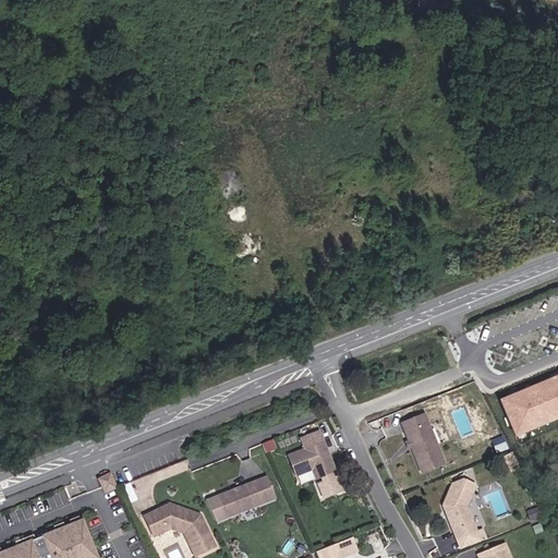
[(557,376),(500,401),(517,437),(557,421),(557,376)]
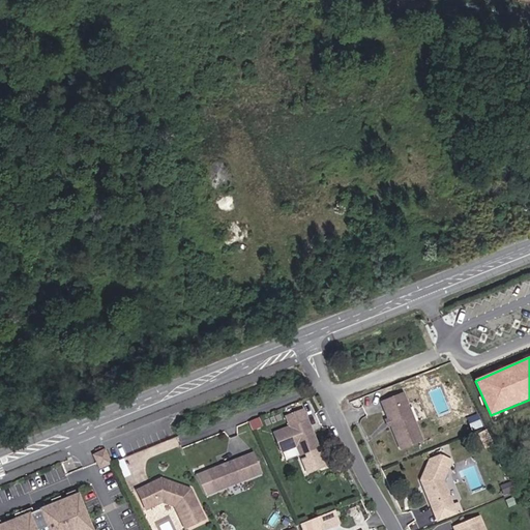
[(422,441),(403,393),(381,403),(400,449),(422,441)]
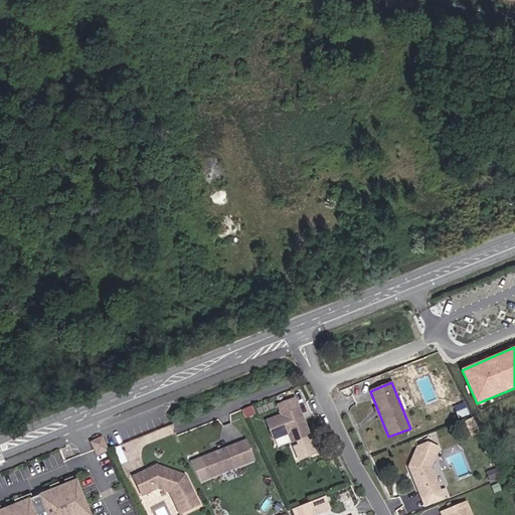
[(309,436),(298,408),(267,420),(274,440),(288,434),(292,443),(309,436)]
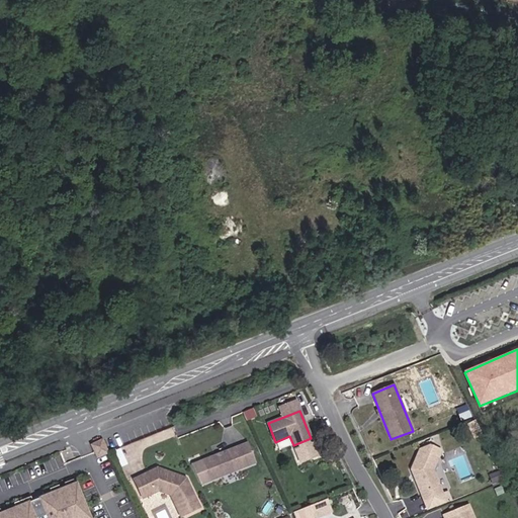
[(293,445),(289,436),(275,442),(278,450),(293,445)]
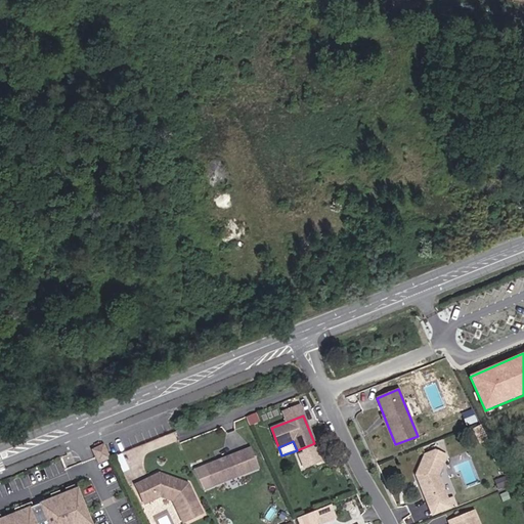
[(104,444),(92,450),(99,465),(112,459),(104,444)]
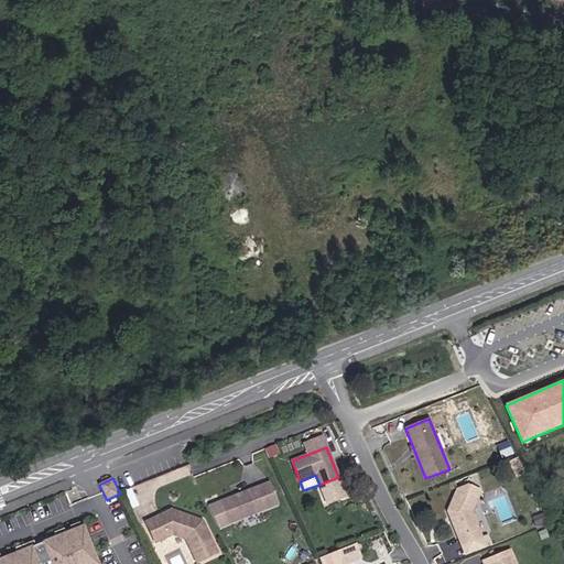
[(270,507),(261,485),(219,501),(228,523),(270,507)]
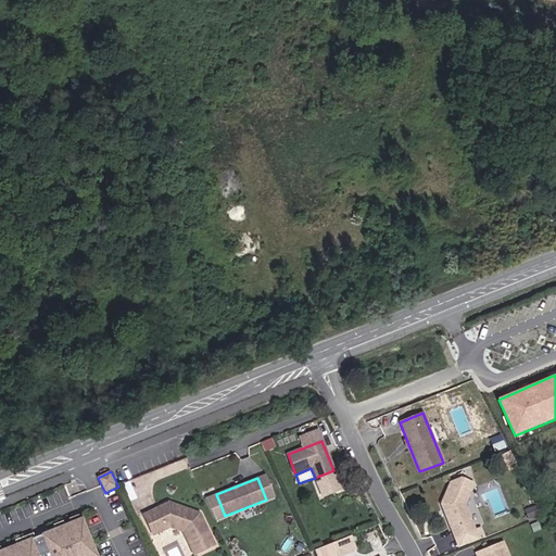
[(441,504),(455,538),(475,530),(465,505),(474,483),(462,478),(451,483),(441,504)]
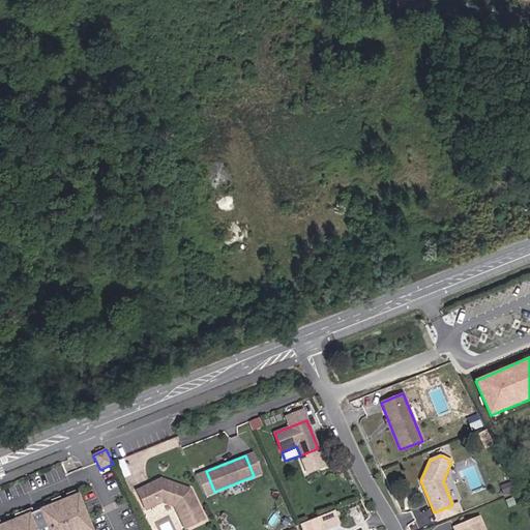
[(204,520),(189,490),(160,479),(137,491),(146,510),(162,502),(174,507),(185,529),(204,520)]
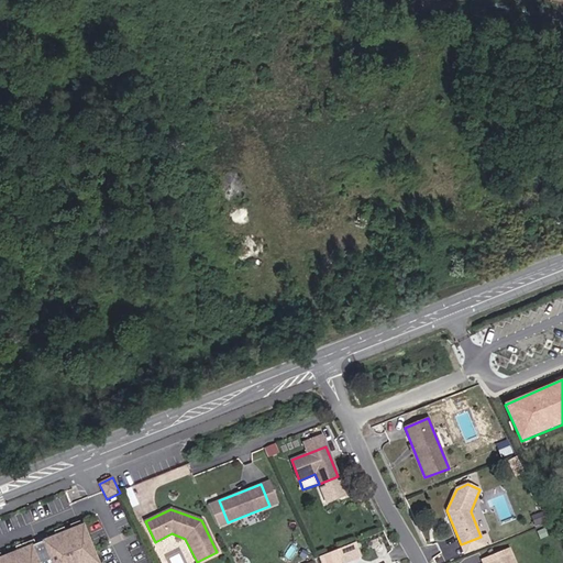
[(0,560),(0,562),(97,562),(83,527),(74,531),(66,533),(57,538),(36,545),(19,553),(2,560),(0,560)]
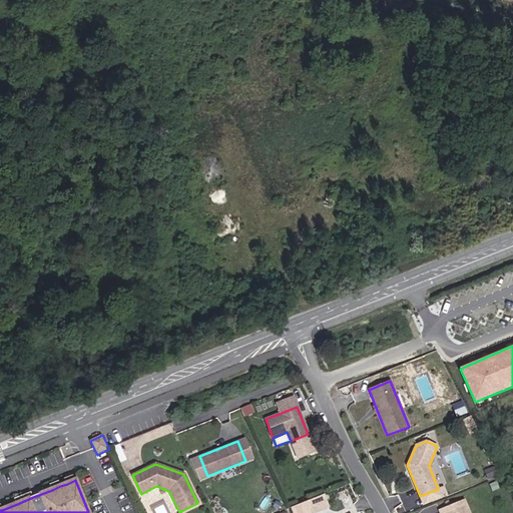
[(438,489),(420,496),(423,505),(447,496),(443,487),(438,489)]
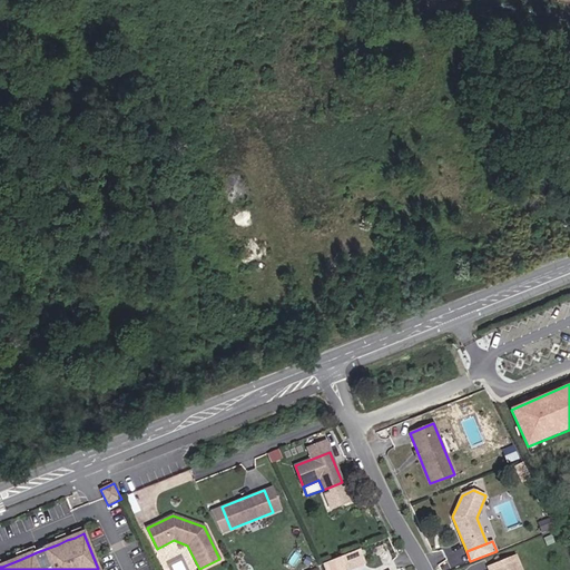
[(19,560),(37,552),(35,548),(17,556),(19,560)]
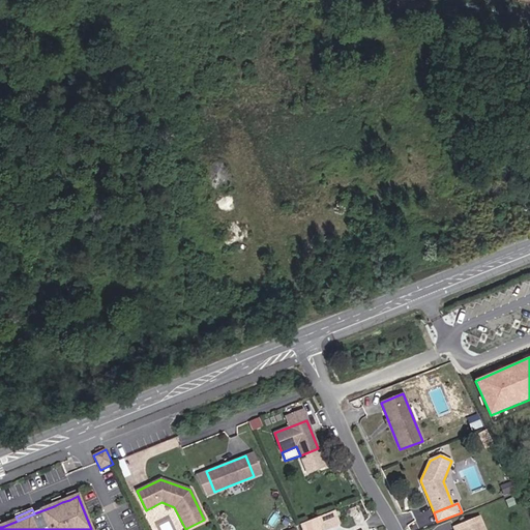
[(298,523),(301,529),(324,529),(341,524),(335,509),(298,523)]
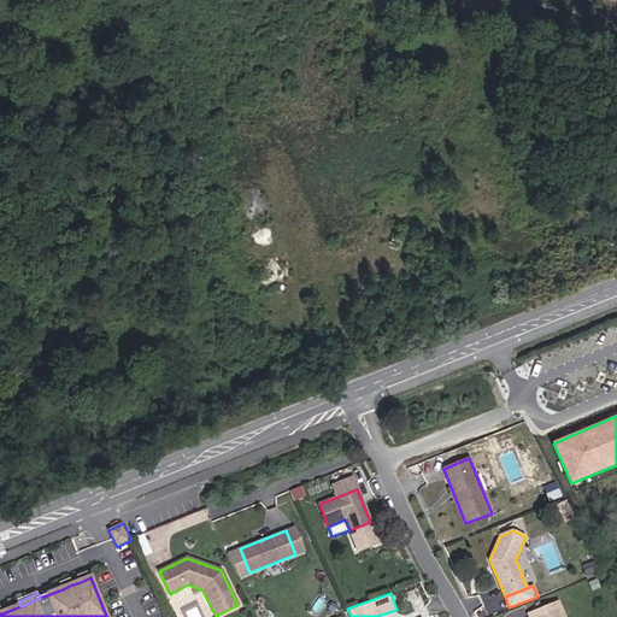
[(564,616),(558,601),(528,613),(529,616),(564,616)]
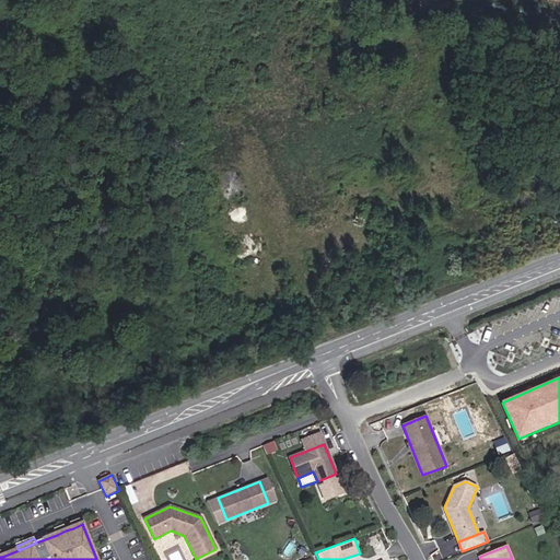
All buildings are outlined.
